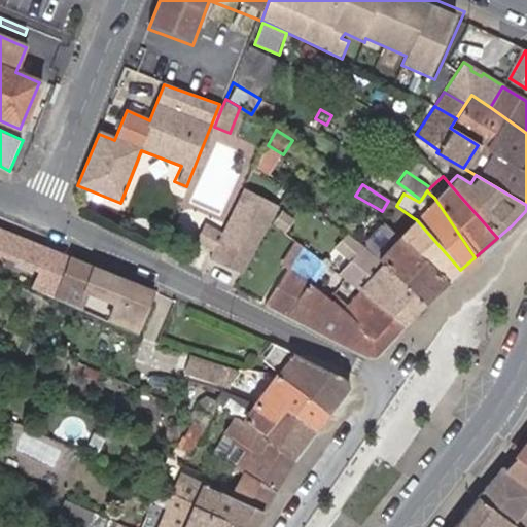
[(283,209),(272,223),(286,234),(297,219),(283,209)]
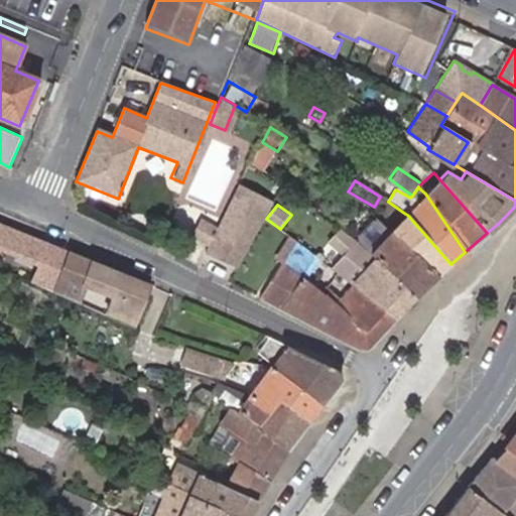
[(407,215),(405,214),(390,230),(437,275),(450,264),(407,215)]
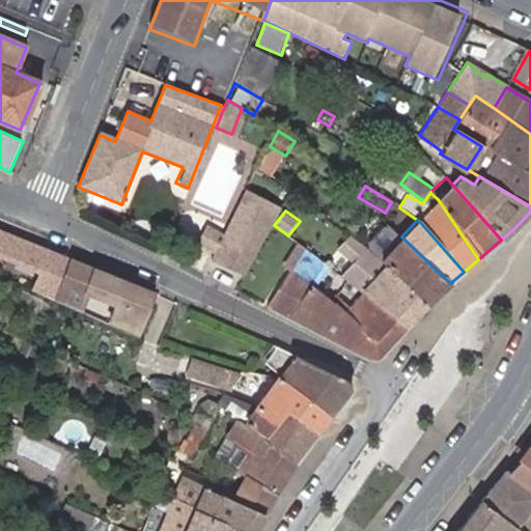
[(214,254),(223,235),(205,226),(195,246),(214,254)]
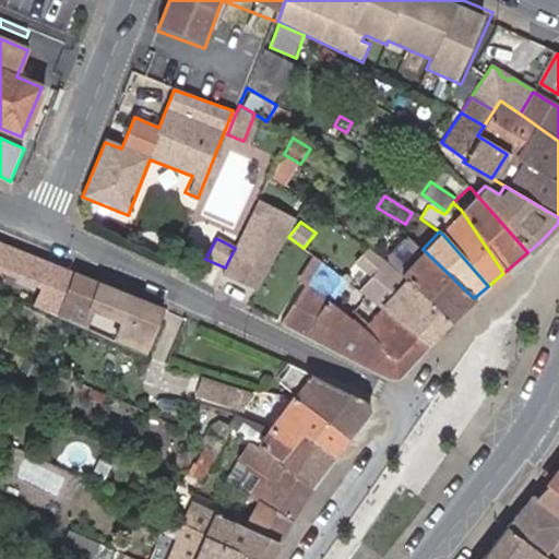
[(393,259),(404,269),(420,252),(409,241),(393,259)]
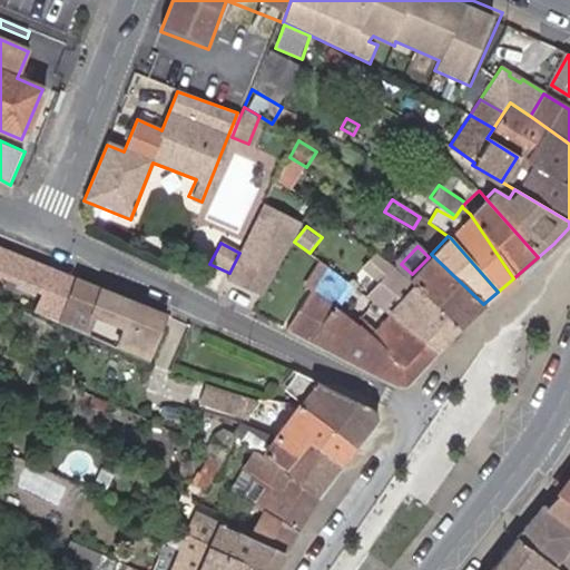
[(390,266),(371,253),(360,267),(377,282),(390,266)]
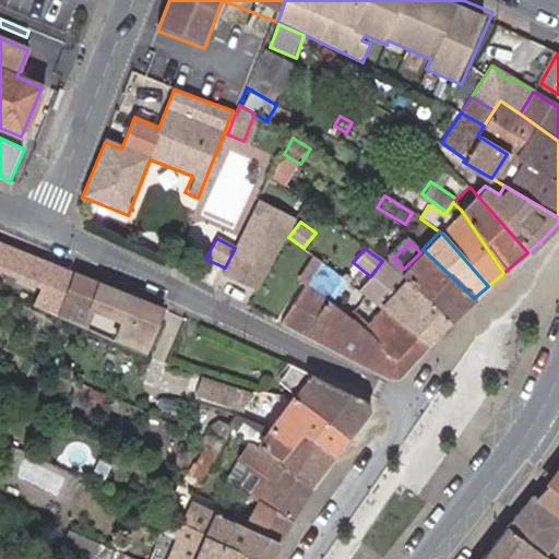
[(474,298),(423,249),(420,252),(404,269),(400,273),(451,322),(474,298)]
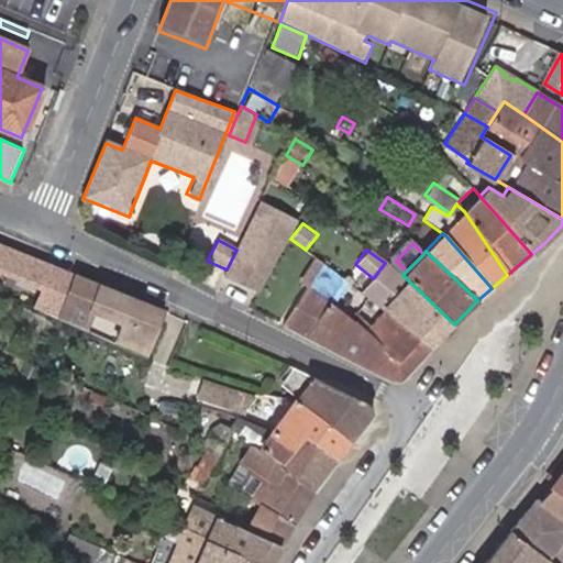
[(308,288),(323,264),(312,255),(296,280),(308,288)]
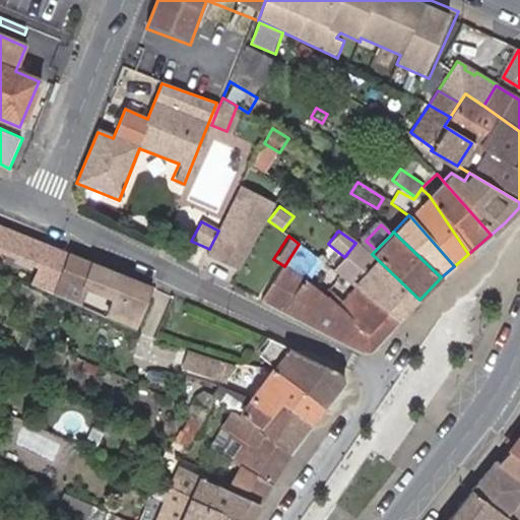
[(9,242),(0,237),(0,256),(2,258),(9,242)]
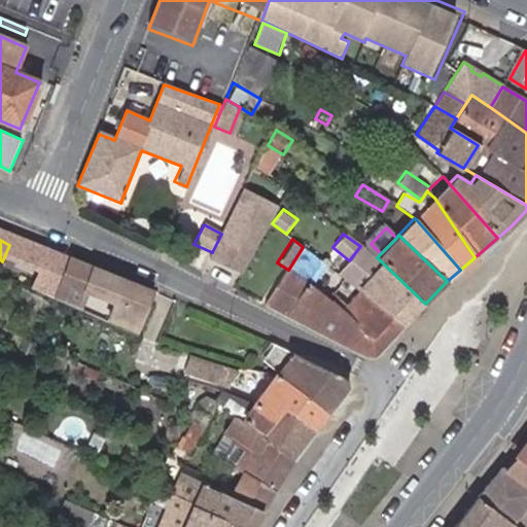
[(377,257),(360,246),(349,260),(338,275),(340,276),(341,277),(358,290),(402,327),(408,321),(405,319),(411,312),(420,310),(425,304),(377,257)]
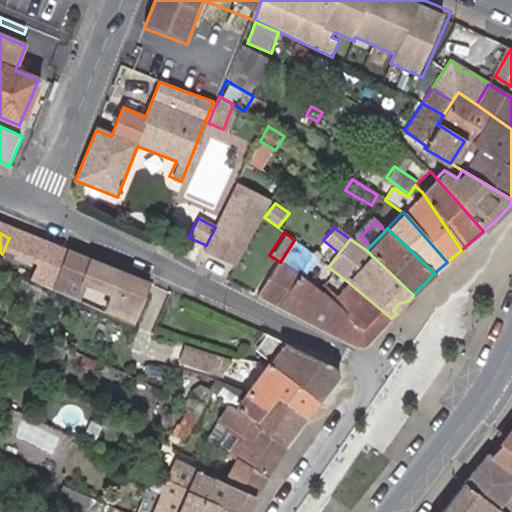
[(280,262),(259,295),(336,334),(348,317),(332,302),(300,277),(315,257),(294,240),(280,262)]
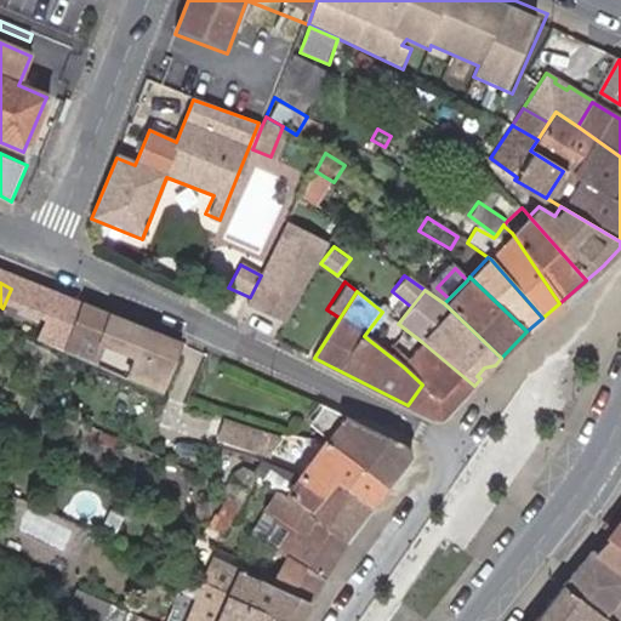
[(158,394),(180,346),(79,303),(64,339),(60,352),(90,364),(98,342),(134,357),(124,380),(158,394)]
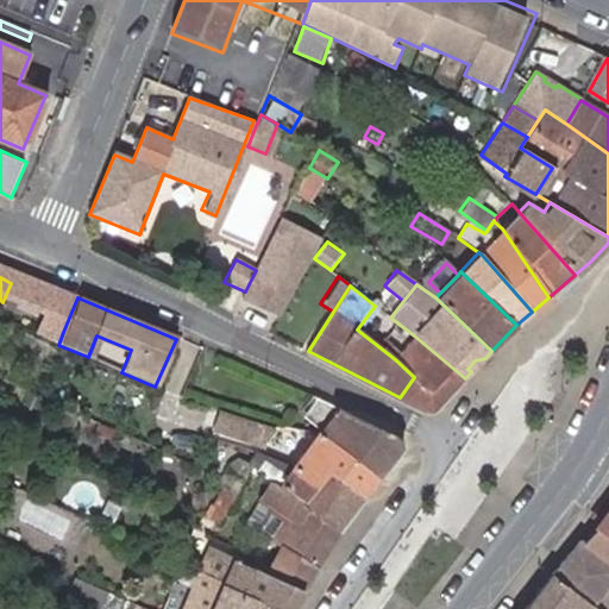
[(390,318),(378,307),(366,321),(383,334),(394,320),(393,319),(390,318)]
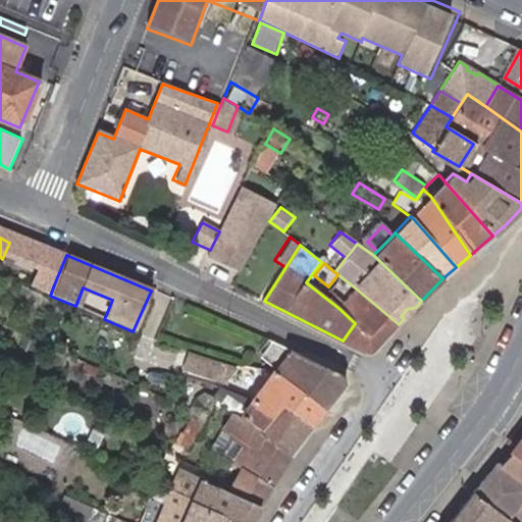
[(50,296),(54,284),(38,277),(34,289),(50,296)]
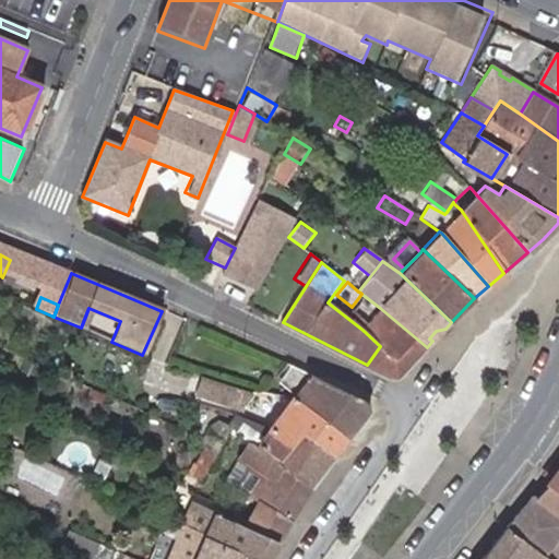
[(421,354),(427,347),(380,308),(363,330),(380,346),(367,365),(390,377),(397,378),(413,363),(411,359),(417,353),(421,354)]
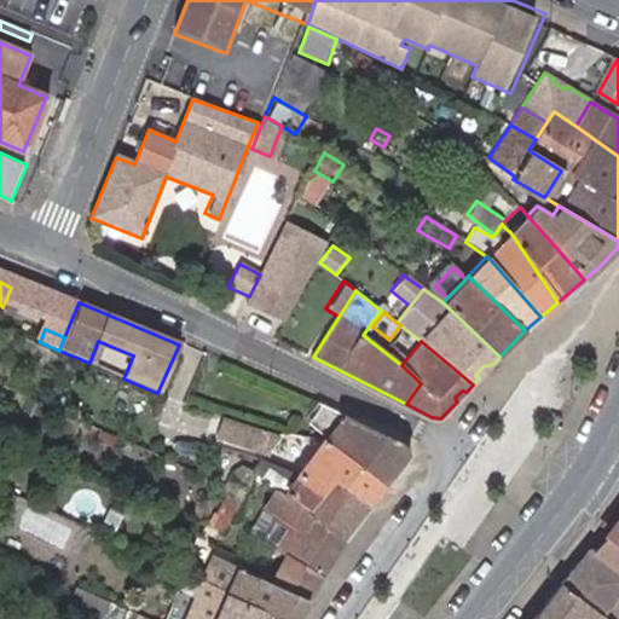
[(479,377),(493,364),(482,366),(475,375),(479,377)]
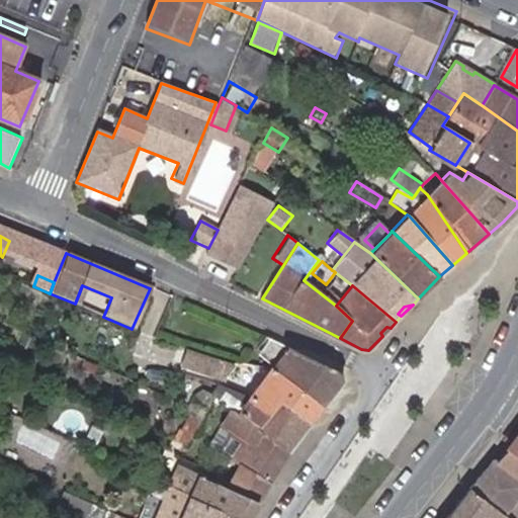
[(2,355),(19,362),(29,336),(20,333),(17,340),(9,337),(2,355)]
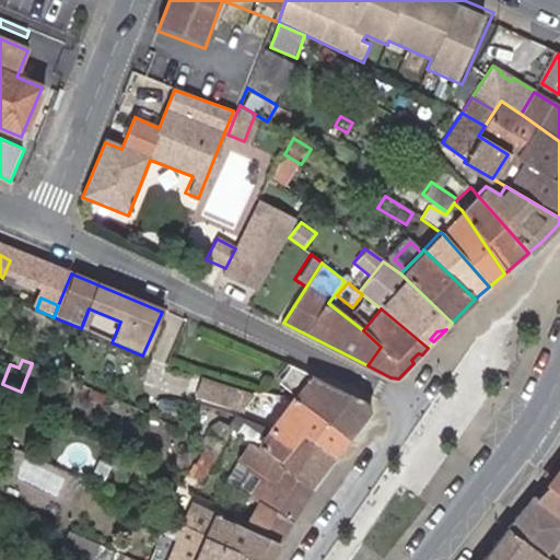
[(291,395),(348,440),(368,415),(363,401),(290,369),(278,385),(291,395)]
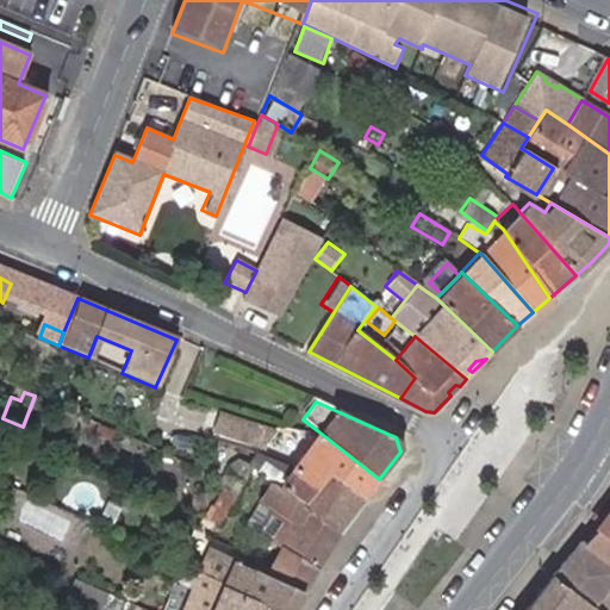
[(272,428),(225,414),(219,430),(266,446),(272,428)]
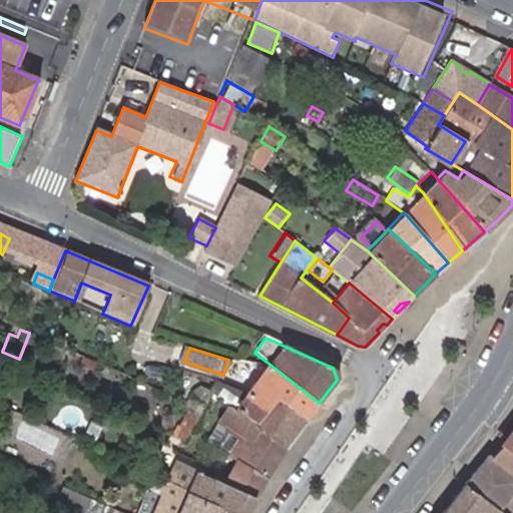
[(277,398),(307,419),(319,403),(267,362),(261,371),(245,392),(274,403),(277,398)]
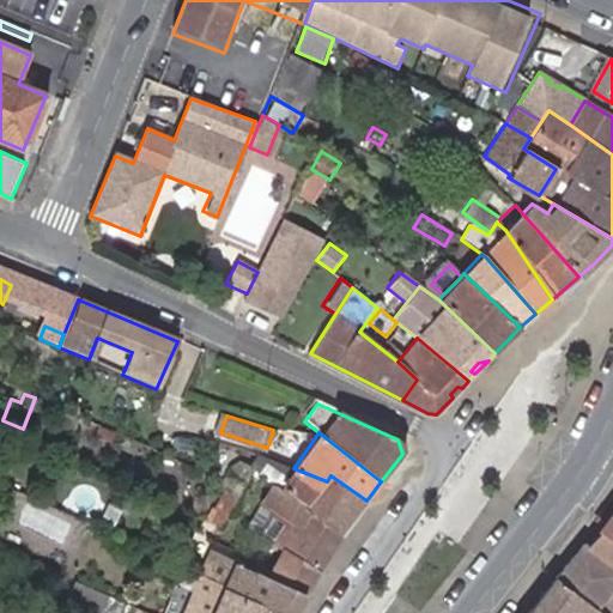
[(293,468),(258,456),(252,467),(279,489),(293,468)]
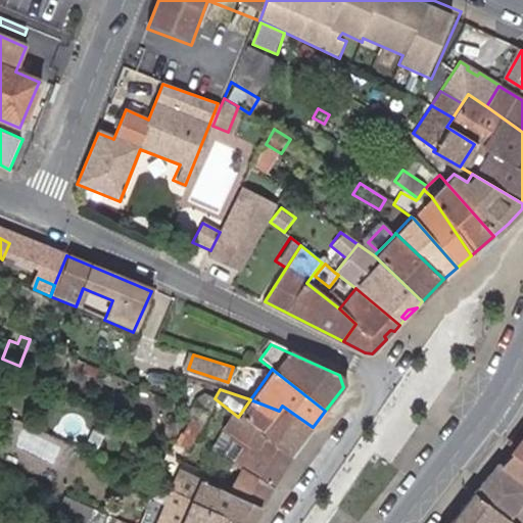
[(185,418),(189,421),(192,422),(207,396),(203,393),(196,396),(185,418)]
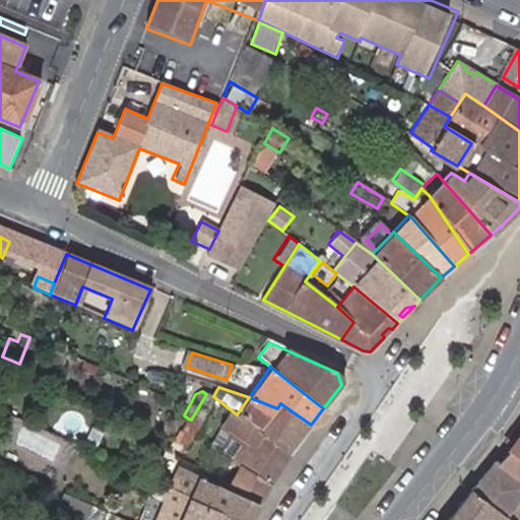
[(191,419),(188,418),(176,442),(185,446),(212,396),(206,394),(191,419)]
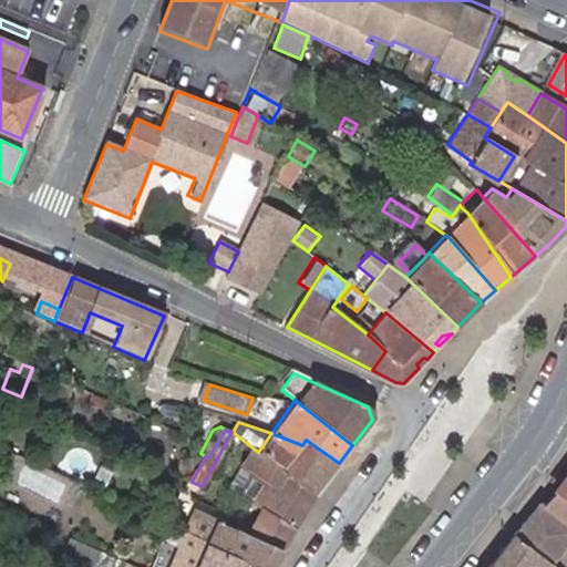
[(258,452),(315,493),(339,463),(306,440),(302,445),(271,433),(258,452)]
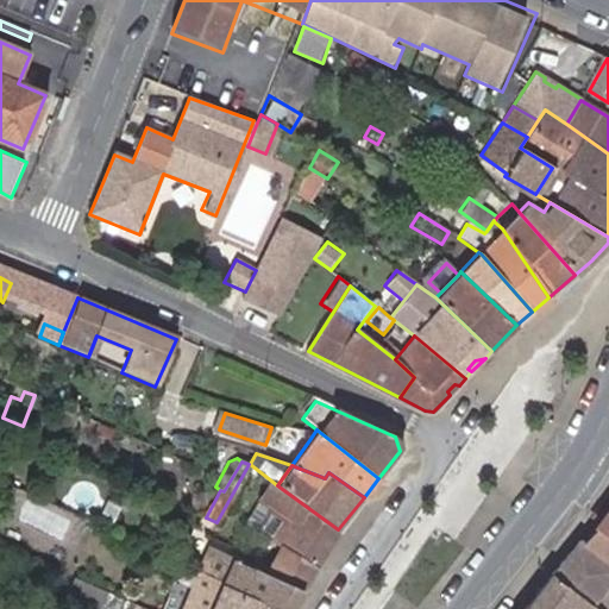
[(268,575),(301,590),(325,551),(338,529),(277,485),(253,468),(239,491),(267,512),(256,532),(281,545),(271,565),(268,575)]
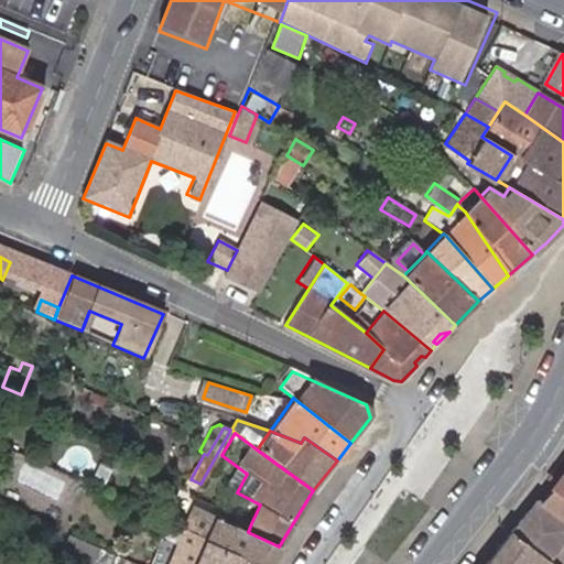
[(29,463),(21,479),(62,499),(69,484),(29,463)]
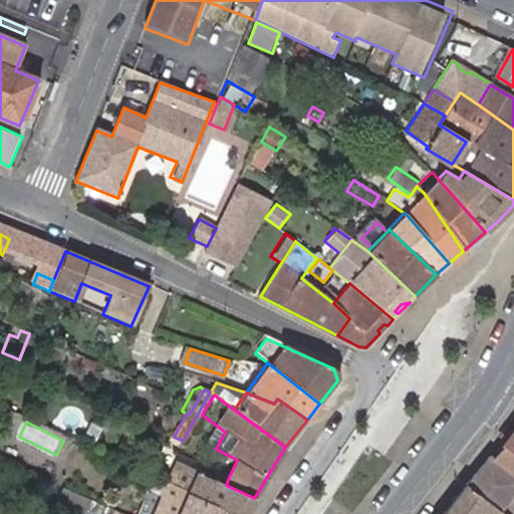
[(104,428),(92,422),(82,444),(94,450),(104,428)]
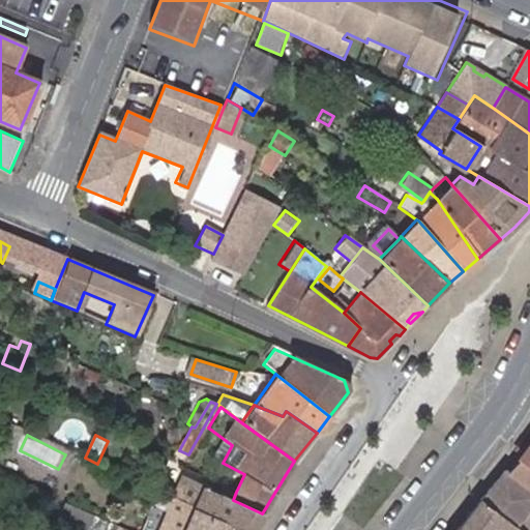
[(529,441),(505,473),(529,493),(529,441)]
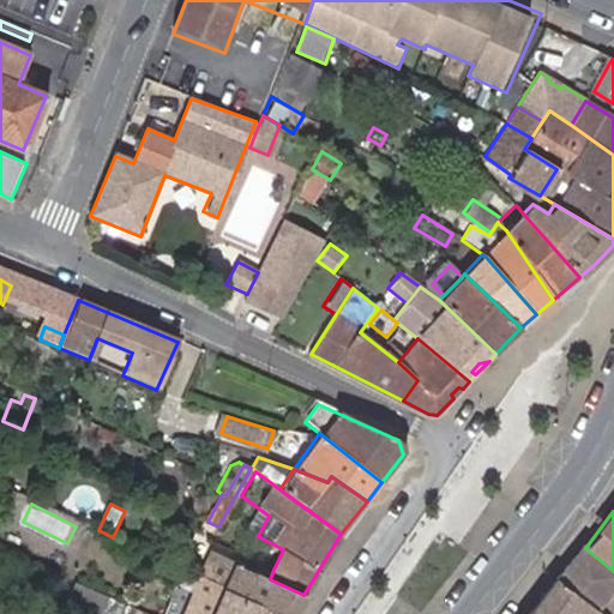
[(582,545),(554,579),(597,613),(613,613),(613,571),(585,548),(582,545)]
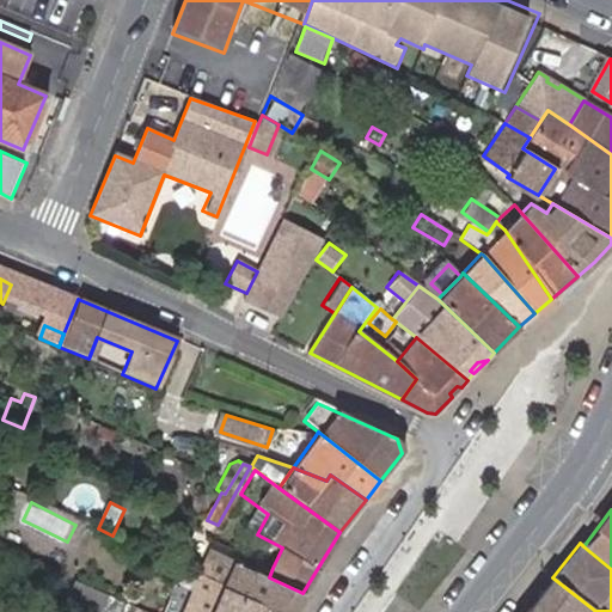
[(199,575),(277,611),(292,611),(303,593),(269,577),(273,568),(254,560),(250,570),(210,550),(199,575)]
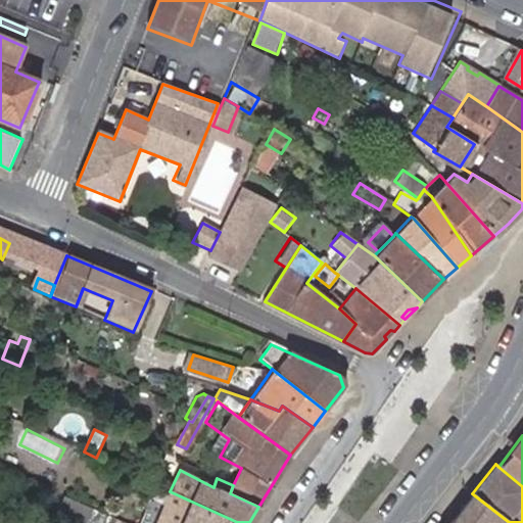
[(237,522),(170,491),(163,488),(158,486),(151,501),(172,510),(164,522),(143,522),(142,522),(141,522),(237,522)]
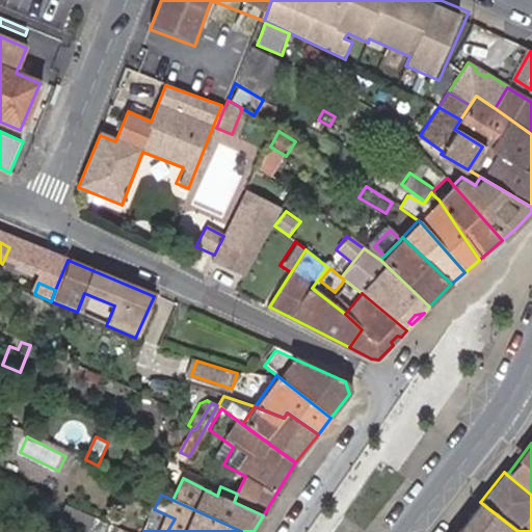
[(73,531),(76,528),(82,512),(54,500),(45,522),(69,531),(73,531)]
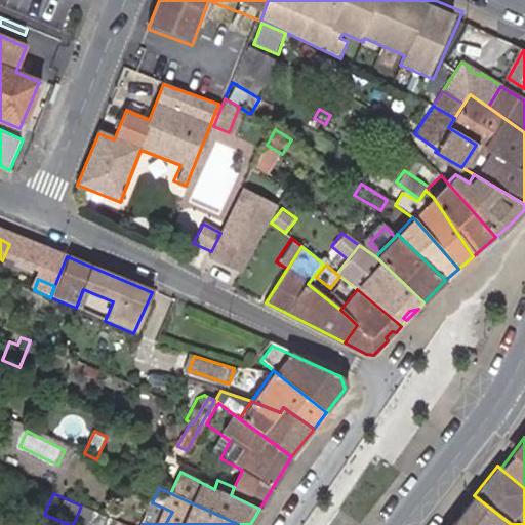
[(511,524),(474,495),(449,524),(511,524)]
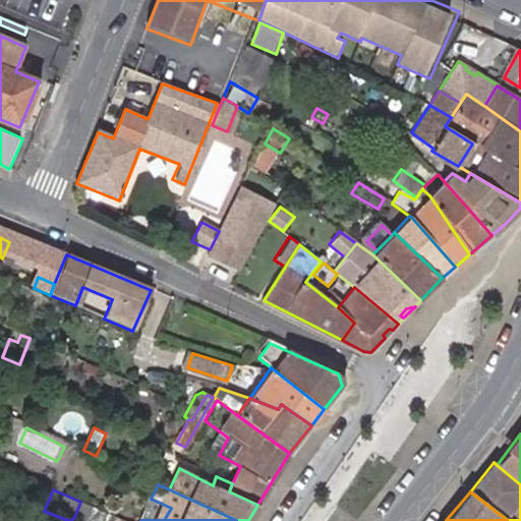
[(111,516),(80,502),(74,517),(82,520),(115,520),(117,518),(111,516)]
